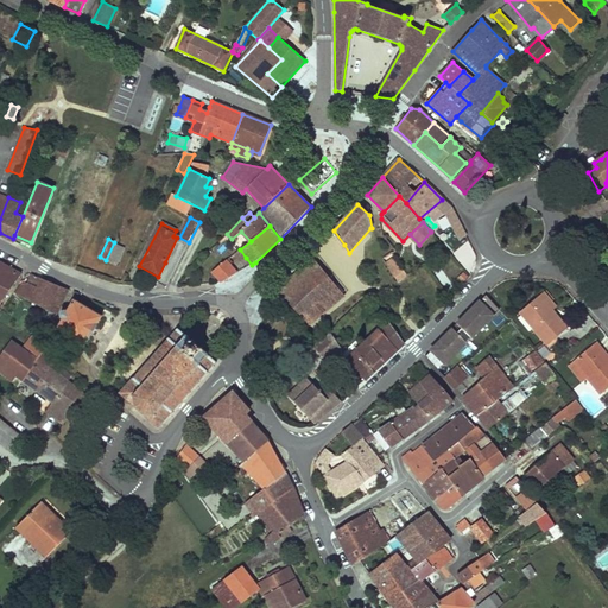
[(124,248),(115,245),(108,261),(116,265),(124,248)]
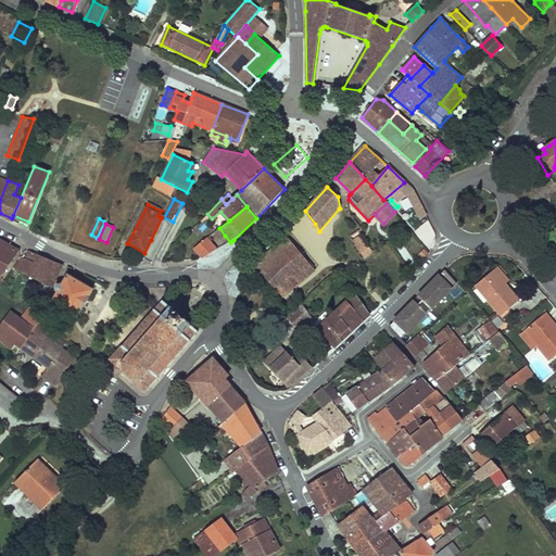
[(219,228),(215,231),(220,239),(225,236),(219,228)]
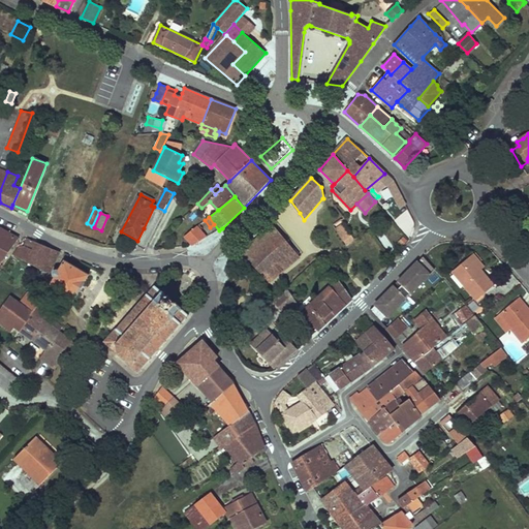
[(335,226),(345,244),(354,239),(344,221),(335,226)]
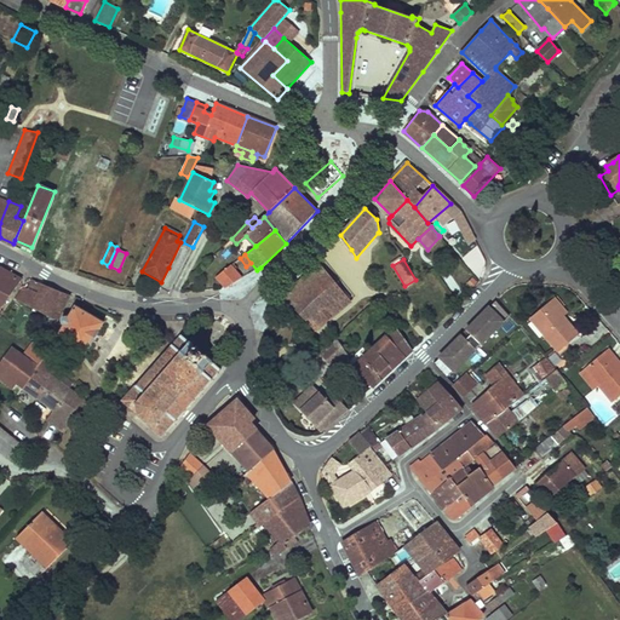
[(227,288),(242,279),(231,264),(216,276),(225,287),(227,288)]
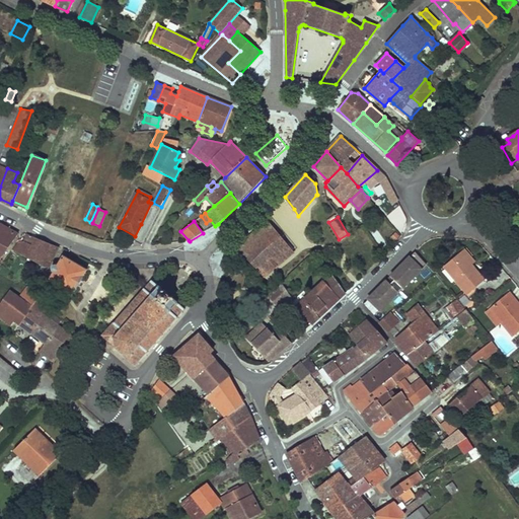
[(265,276),(295,251),(271,222),(238,248),(265,276)]
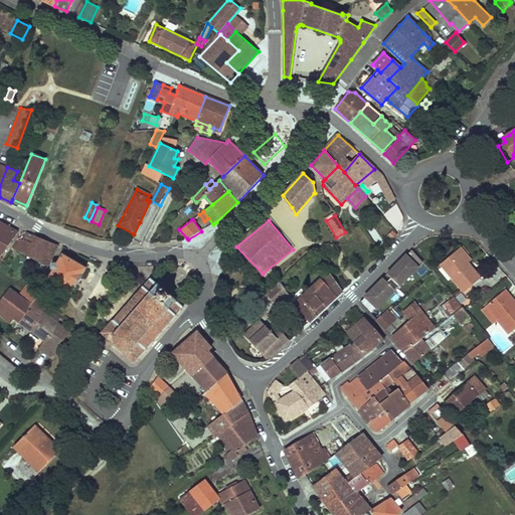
[(0,259),(17,232),(0,222),(0,259)]
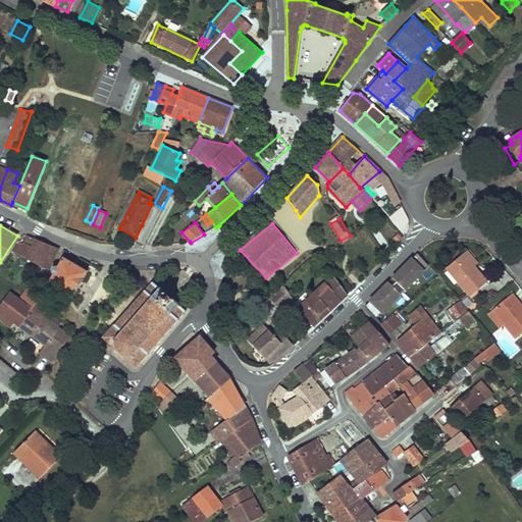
[(388,238),(397,243),(401,237),(393,231),(388,238)]
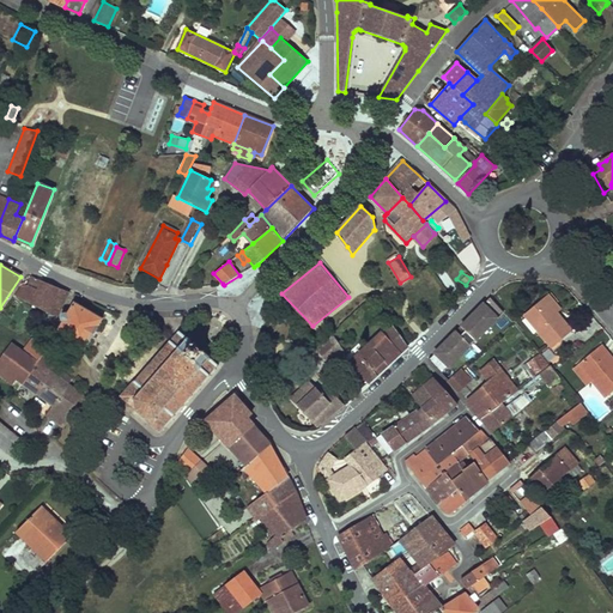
[(60,289),(32,277),(29,286),(24,286),(17,296),(48,314),(53,302),(60,289)]
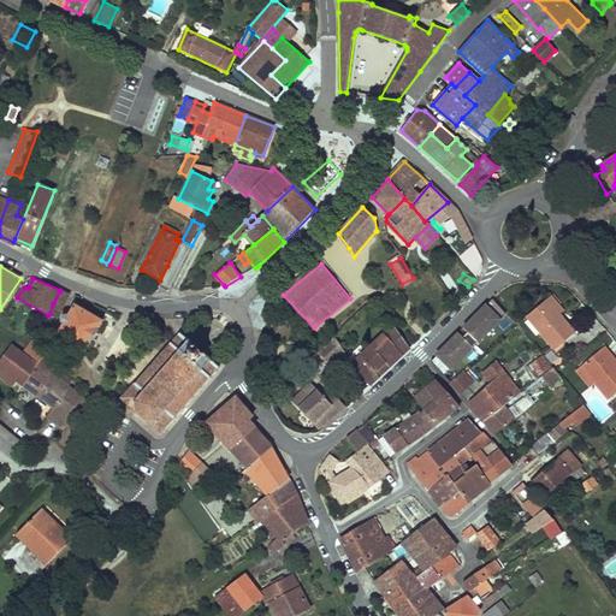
[(53,303),(63,307),(70,294),(60,290),(53,303)]
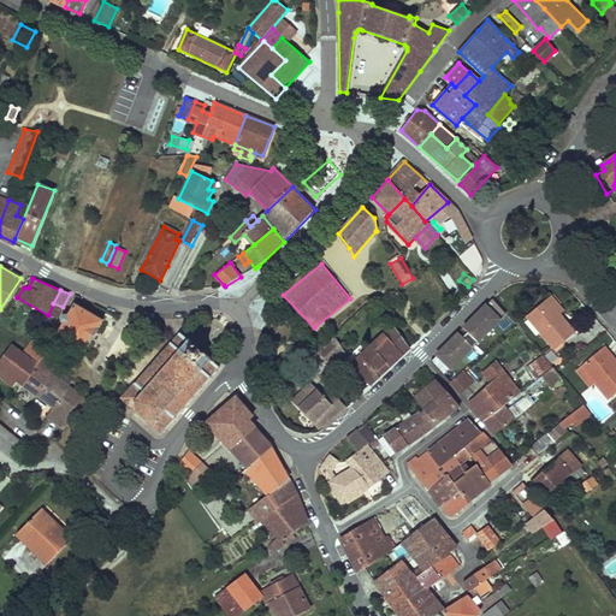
[(551,296),(546,300),(558,314),(563,311),(551,296)]
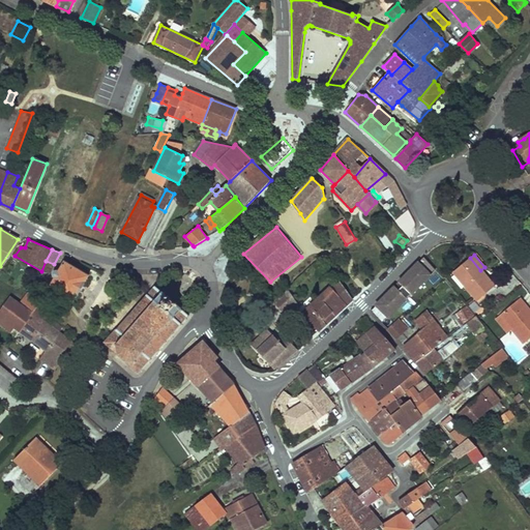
[(395,286),(372,311),(383,322),(388,317),(389,317),(436,270),(423,257),(400,282),(403,286),(399,290),(395,286)]
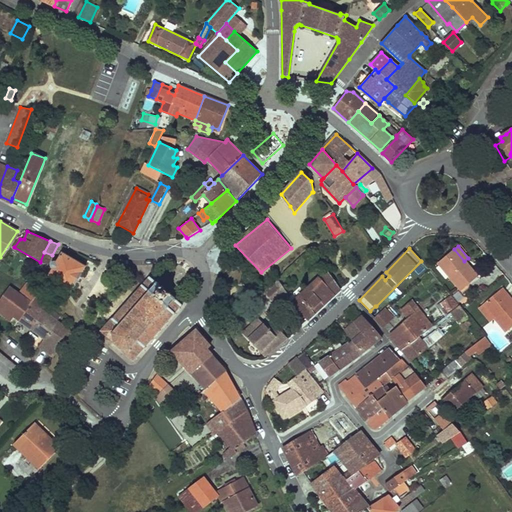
[(478,277),(464,261),(454,249),(438,263),(461,290),(478,277)]
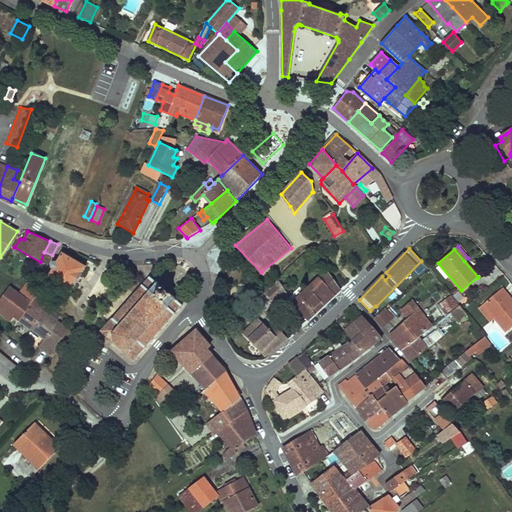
[(52,255),(44,252),(40,262),(47,266),(52,255)]
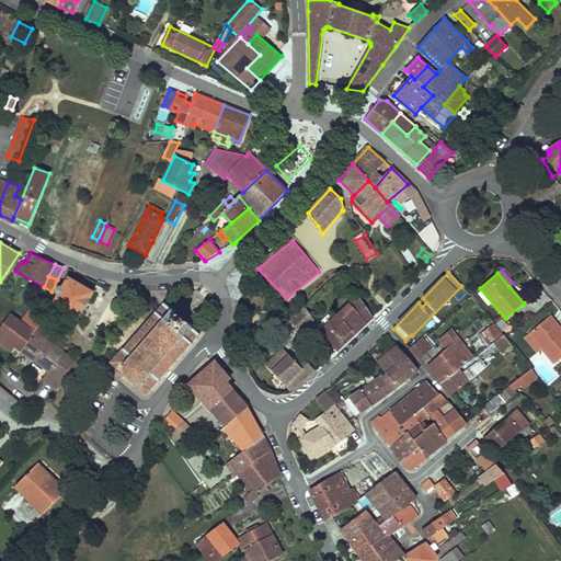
[(94,293),(68,277),(61,287),(59,288),(56,288),(55,290),(56,294),(57,296),(52,305),(77,320),(86,307),(94,293)]
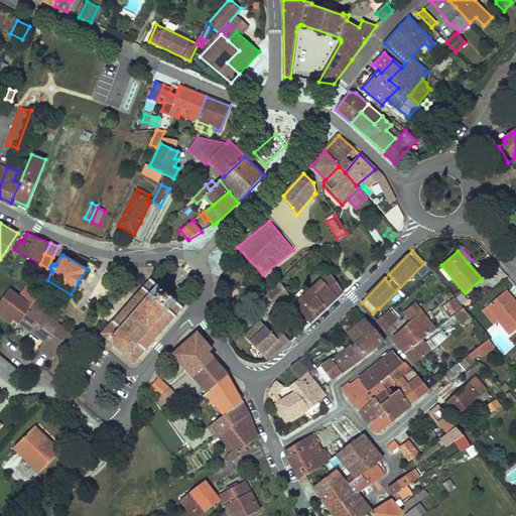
[(309,323),(316,316),(313,312),(323,303),(327,307),(344,291),(330,272),(296,302),(293,305),(309,323)]
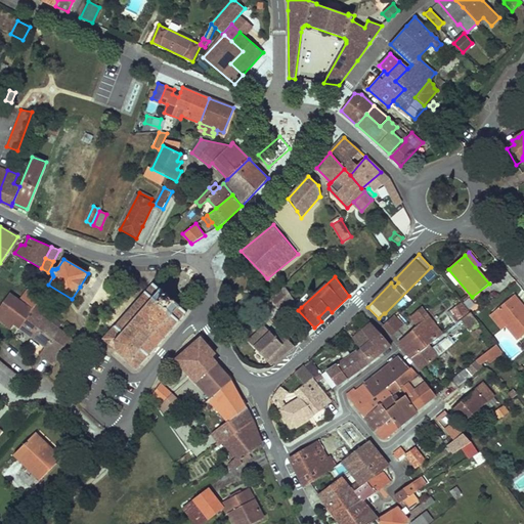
[(136,369),(186,313),(179,307),(180,305),(162,290),(161,291),(154,284),(153,284),(132,307),(116,325),(115,325),(101,339),(136,369)]
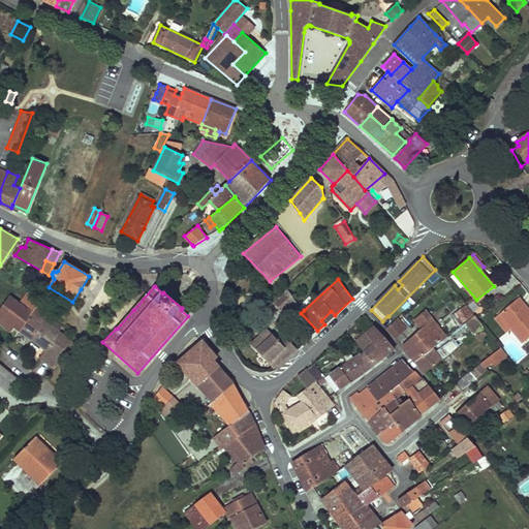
[(285,288),(273,300),(285,314),(288,312),(296,305),(298,303),(285,288)]
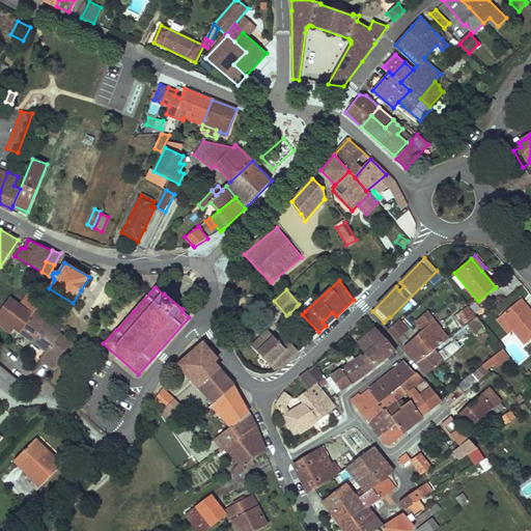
[(30,295),(29,294),(20,306),(10,300),(0,313),(0,324),(1,325),(5,320),(50,354),(58,360),(71,343),(49,327),(32,315),(35,311),(52,324),(55,318),(30,295)]
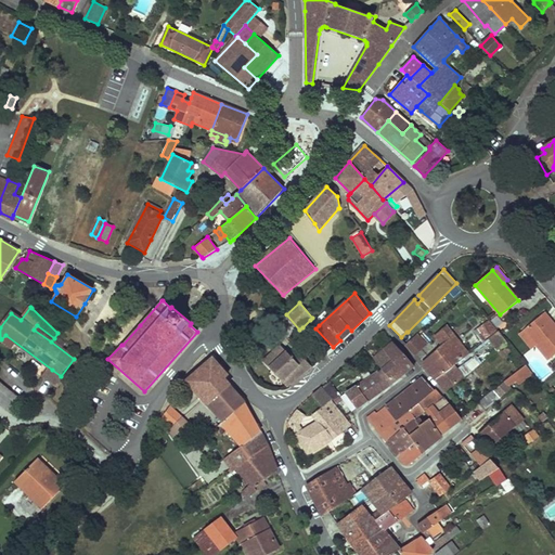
[(554,353),(554,334),(552,331),(554,327),(554,326),(544,313),(519,334),(531,348),(536,345),(549,360),(554,353)]
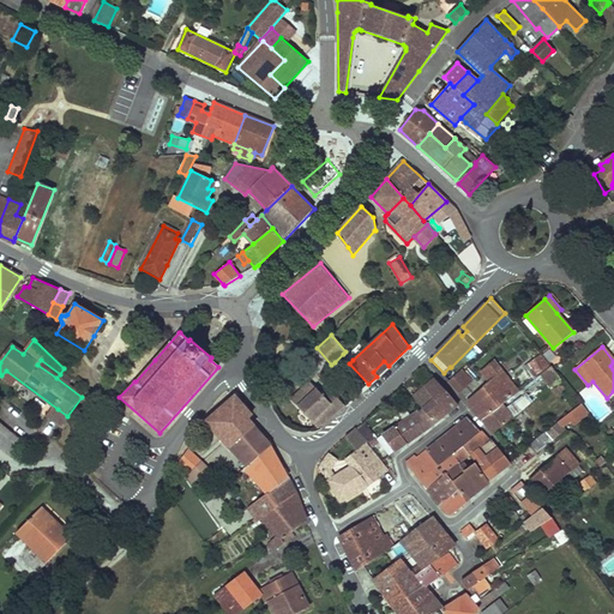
[(343,354),(335,362),(337,366),(345,357),(343,354)]
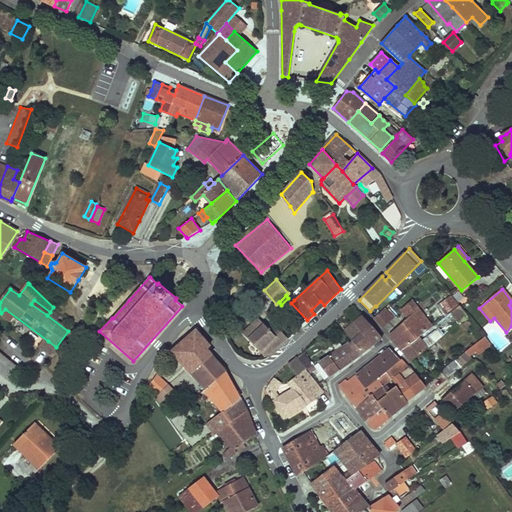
[(451,296),(448,298),(438,305),(442,311),(446,309),(448,311),(458,304),(451,296)]
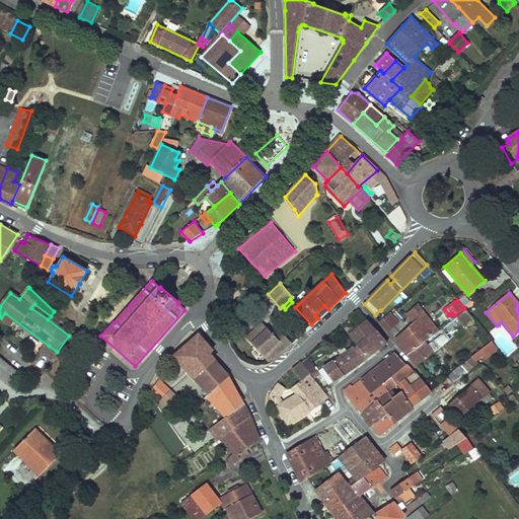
[(31,308),(48,319),(51,316),(34,304),(31,308)]
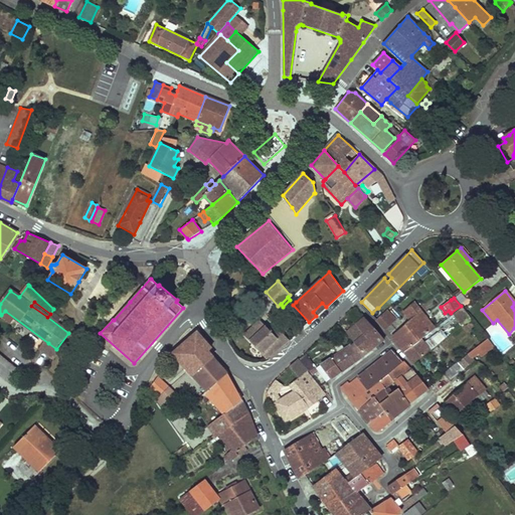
[(313,312),(316,316),(326,307),(322,303),(313,312)]
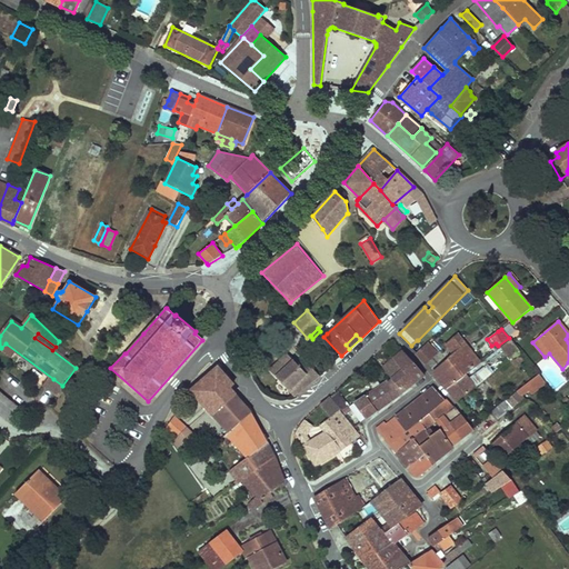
[(447,345),(455,352),(465,343),(458,335),(447,345)]
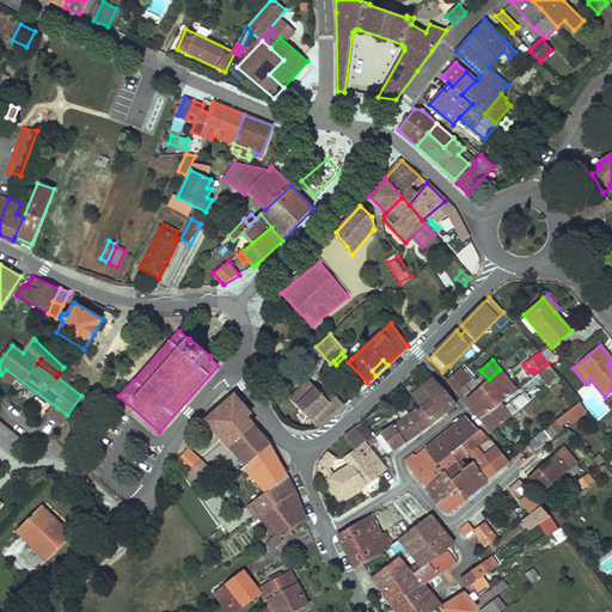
[(549,366),(539,373),(550,385),(560,378),(549,366)]
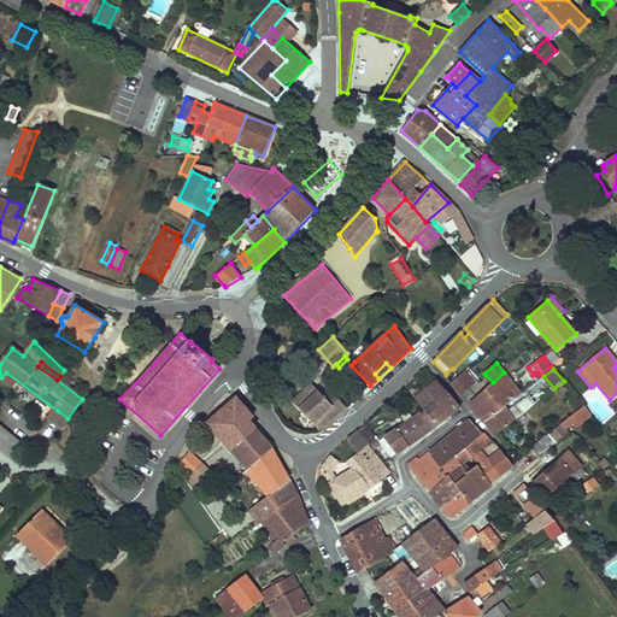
[(472,383),(463,372),(451,383),(462,394),(472,383)]
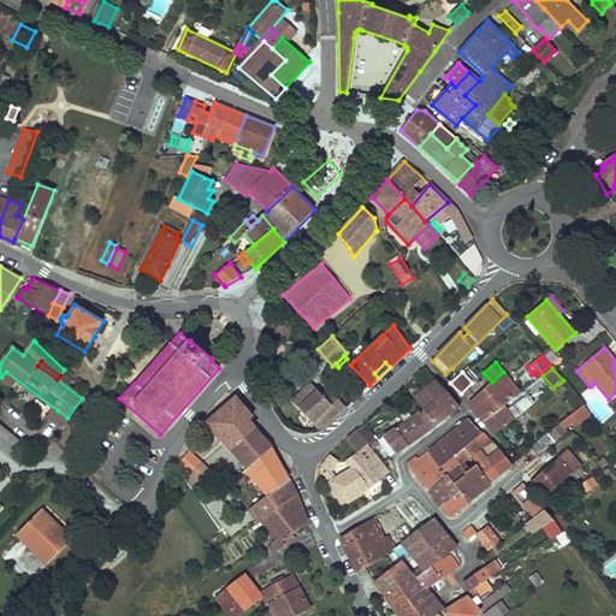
[(492,381),(469,401),(484,421),(486,419),(502,408),(501,407),(520,392),(503,372),(492,381)]
